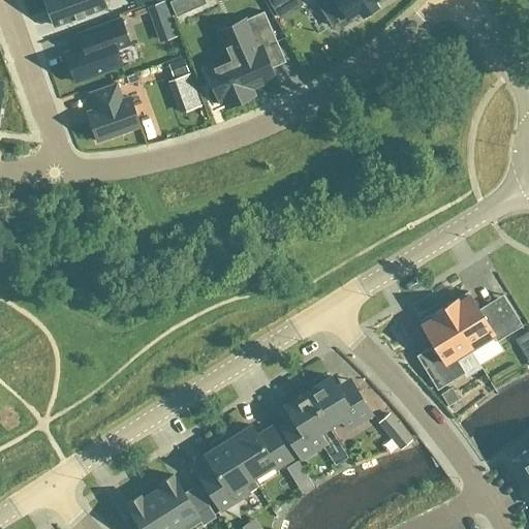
[(43,0),(54,27),(73,20),(74,22),(75,21),(74,20),(83,17),(83,19),(85,18),(84,16),(103,8),(101,3),(107,1),(106,0),(43,0)]
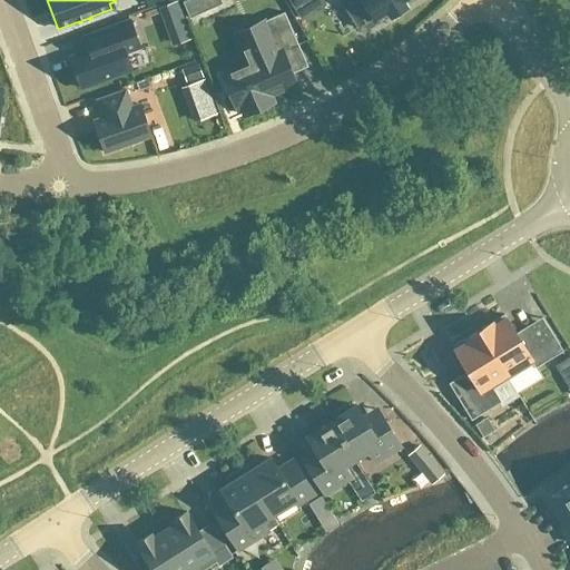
[(188,20),(220,6),(218,0),(188,0),(180,3),(188,20)]
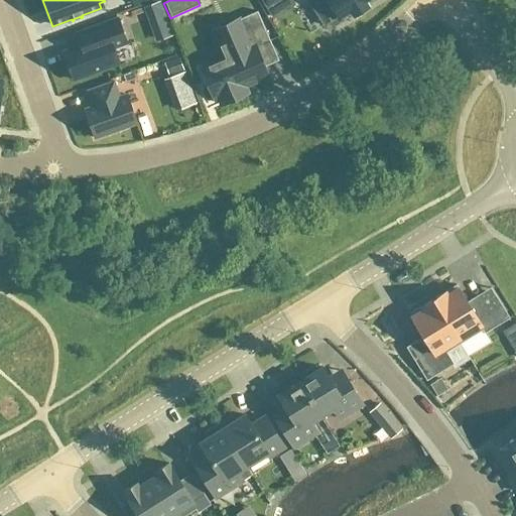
[(288,0),(264,0),(261,2),(272,19),(292,6),(288,0)]
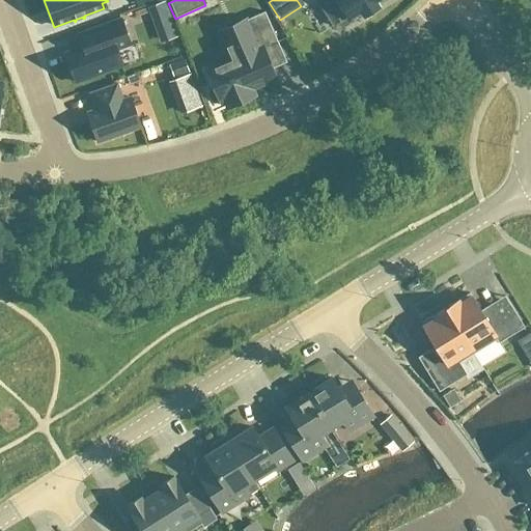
[(326,0),(332,9),(327,12),(335,27),(346,20),(347,21),(359,14),(362,19),(379,8),(375,2),(379,0),(326,0)]
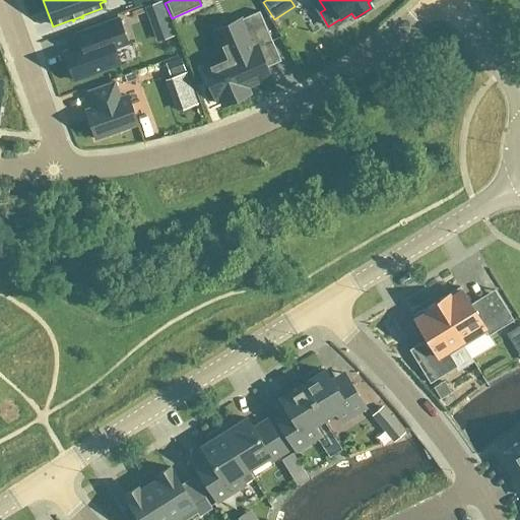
[(164,13),(159,2),(147,7),(151,18),(164,13)]
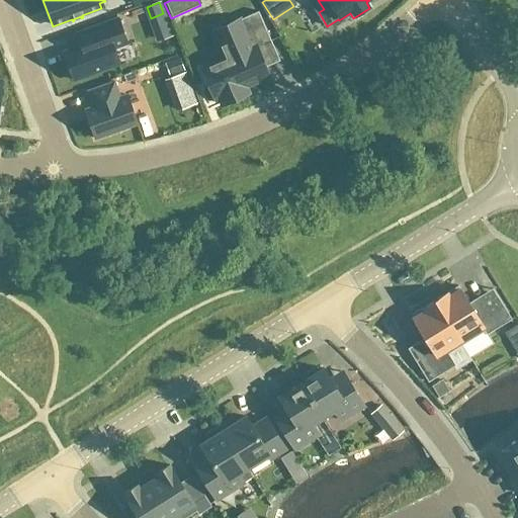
[(225,60),(200,71),(213,100),(218,99),(221,106),(247,95),(244,87),(267,77),(255,49),(269,42),(257,13),(235,22),(212,32),(219,46),(225,60)]
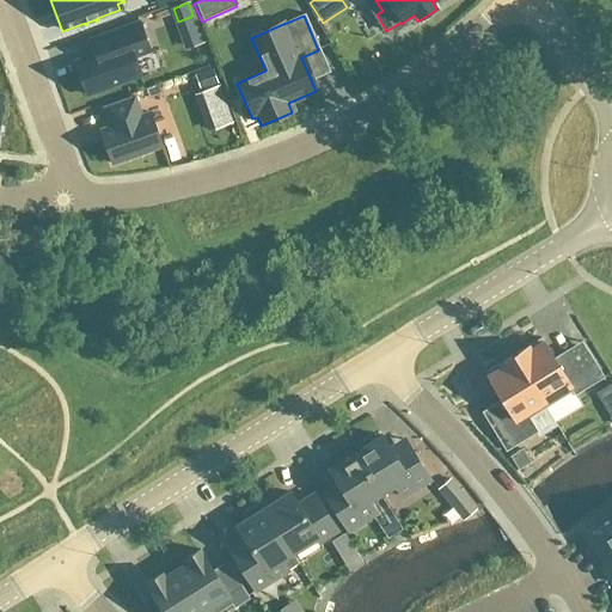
[(95,56),(73,63),(85,97),(140,77),(133,59),(148,53),(138,24),(96,40),(90,42),(95,56)]
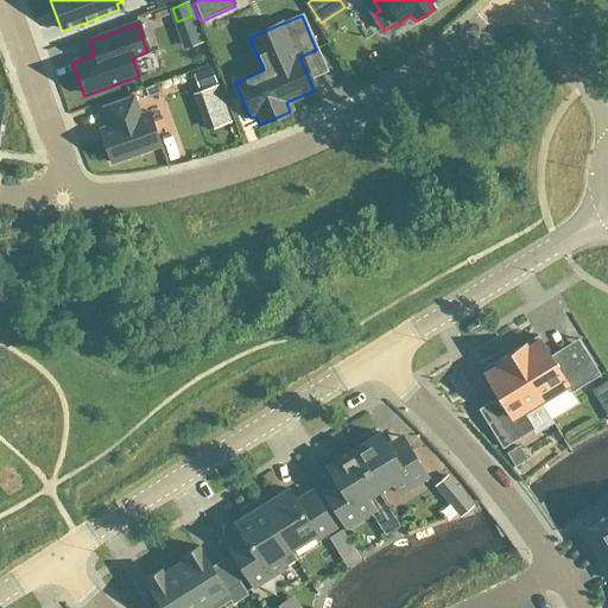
[(210,69),(191,76),(197,90),(215,84),(210,69)]
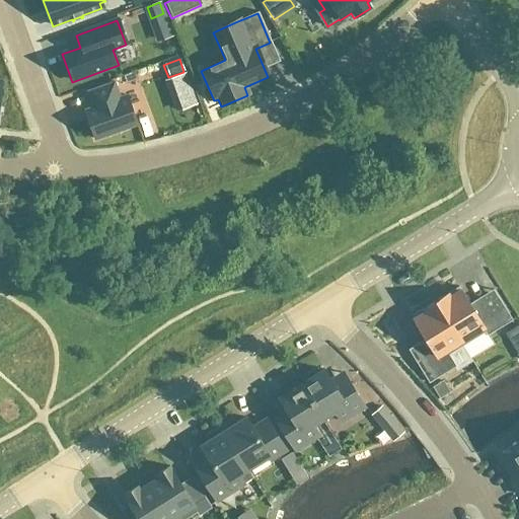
[(93,108),(83,112),(94,141),(136,126),(126,96),(118,99),(113,84),(87,93),(93,108)]
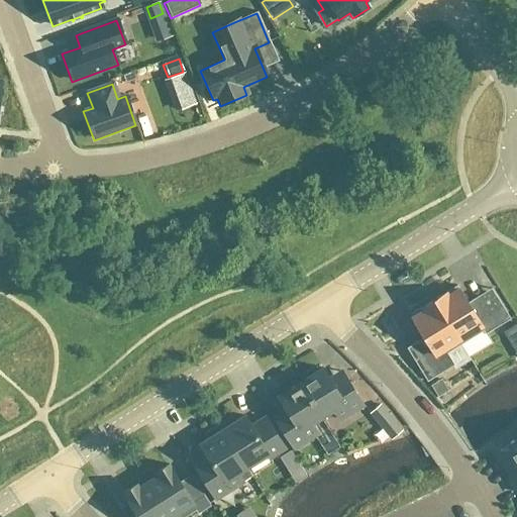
[(456,287),(432,301),(459,345),(482,331),(485,335),(509,320),(495,296),(471,311),(456,287)]
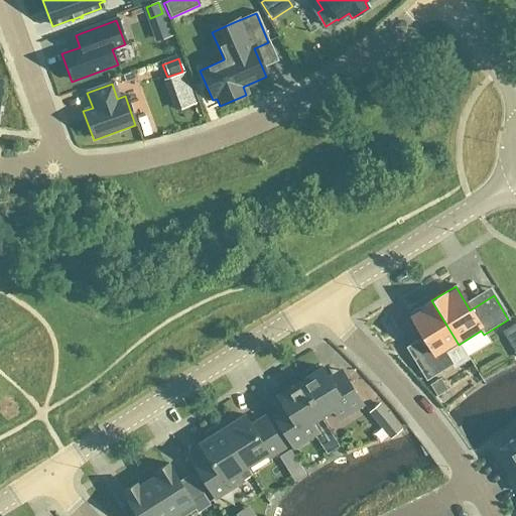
[(459,345),(431,300),(408,315),(422,338),(405,349),(425,382),(453,365),(444,354),(459,345)]
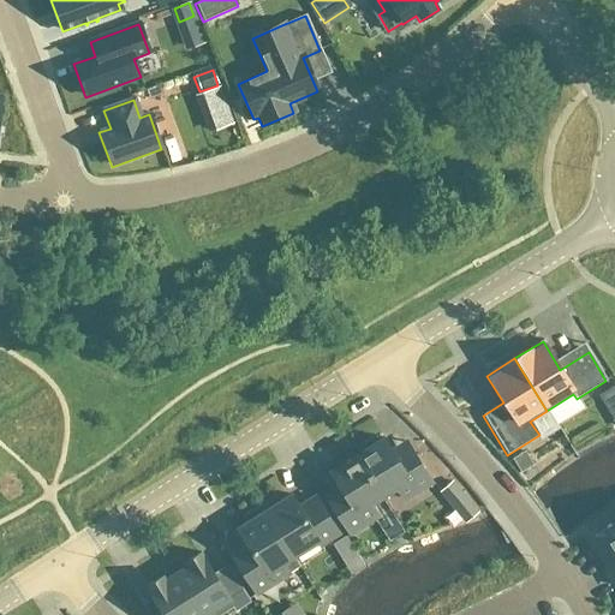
[(614,381),(603,388),(614,408),(614,381)]
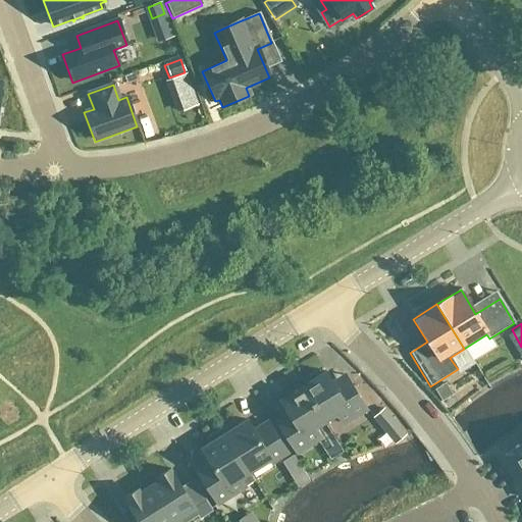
[(306,385),(302,387),(324,422),(335,415),(343,425),(365,411),(349,384),(336,393),(325,373),(320,375),(318,372),(303,381),(306,385)]
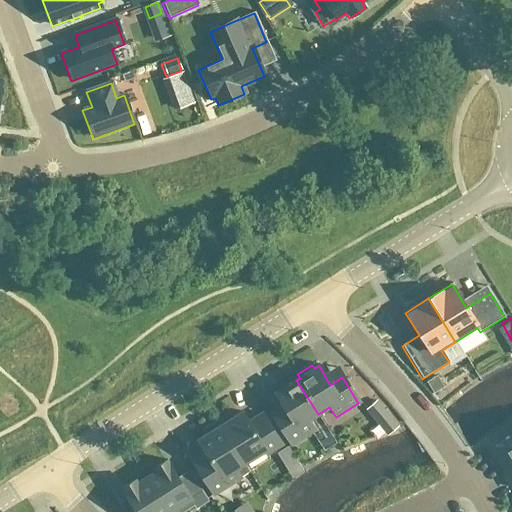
[(436,377),(426,383),(433,394),(442,388),(436,377)]
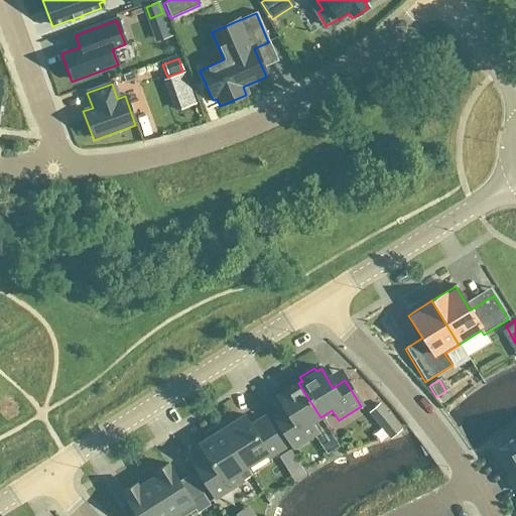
[(320,417),(298,383),(295,385),(293,381),(278,391),(280,394),(276,397),(288,415),(277,423),(293,449),(315,435),(308,424),(320,417)]
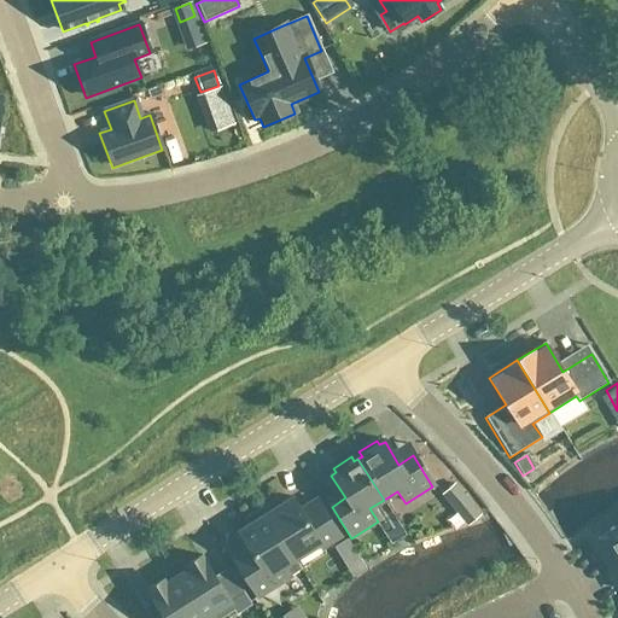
[(453,485),(442,495),(455,512),(467,502),(453,485)]
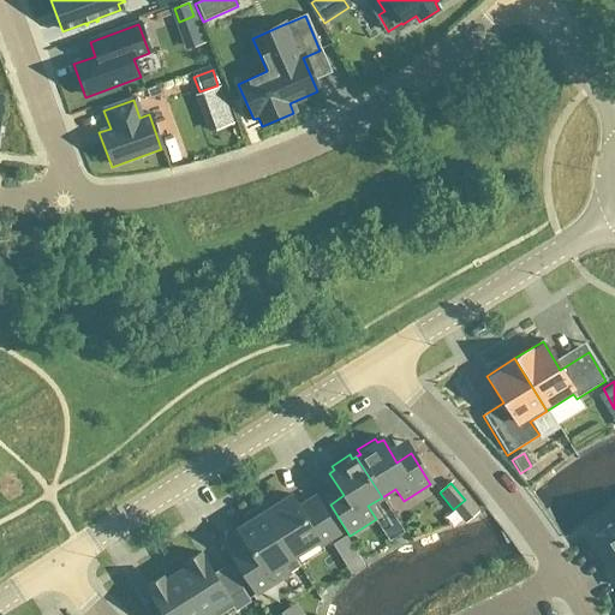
[(275,496),(260,507),(298,568),(299,567),(292,557),(317,542),(320,545),(336,535),(314,499),(298,508),(290,496),(280,502),(275,496)]
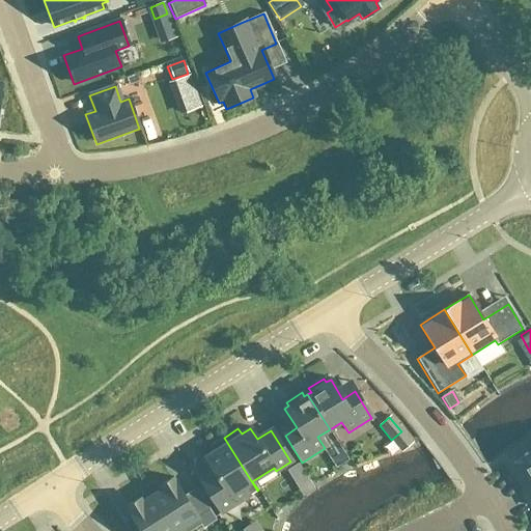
[(257,491),(224,438),(210,447),(214,452),(204,457),(215,474),(202,482),(198,476),(197,476),(221,513),(257,491)]
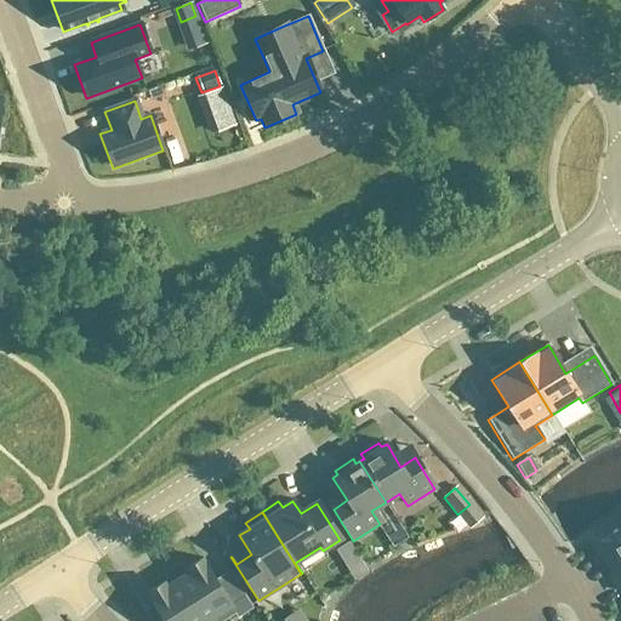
[(620,525),(602,537),(620,567),(620,565),(620,525)]
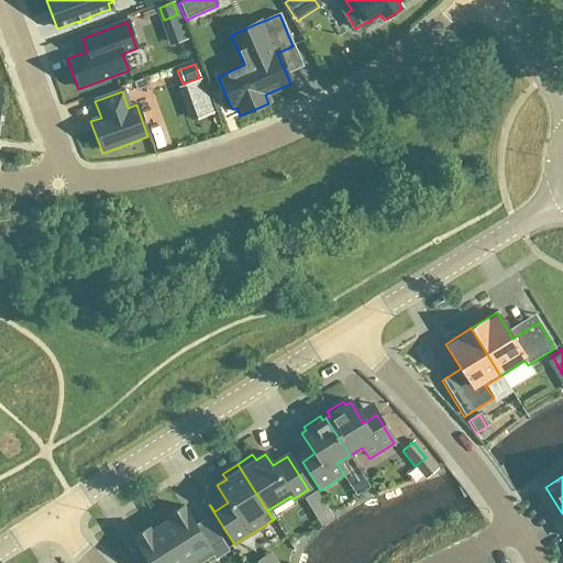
[(161,527),(183,562),(202,562),(212,558),(214,561),(229,552),(209,523),(197,531),(183,507),(168,516),(170,520),(161,527)]
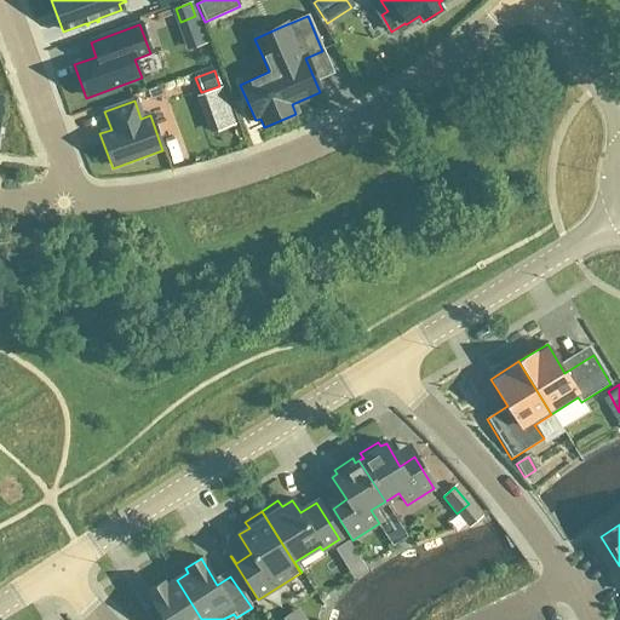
[(201,619),(177,580),(165,586),(162,583),(147,592),(164,619),(201,619)]
